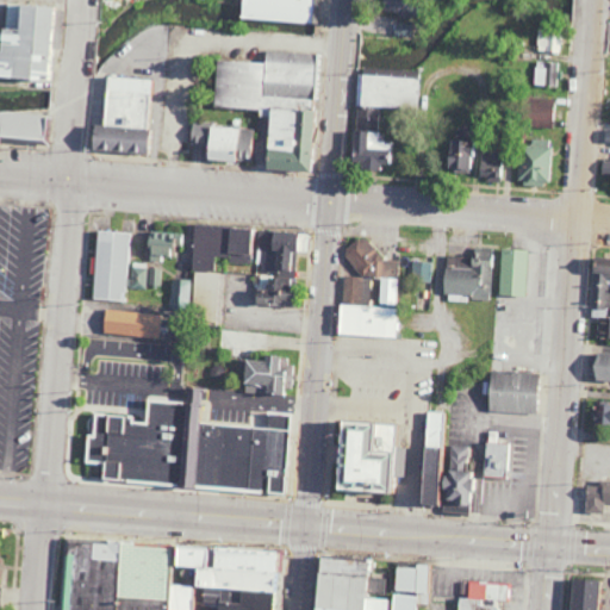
[(317,23),(318,0),(237,0),(237,19),(317,23)]
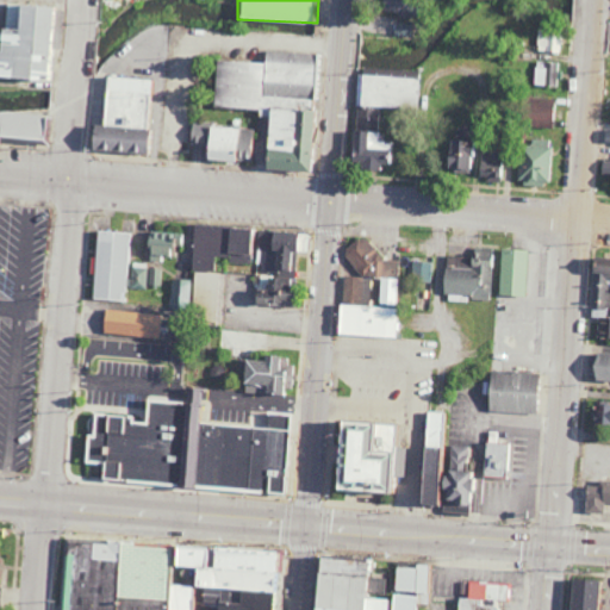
[(396,18),(406,18),(408,0),(374,0),(374,10),(397,12),(396,18)]
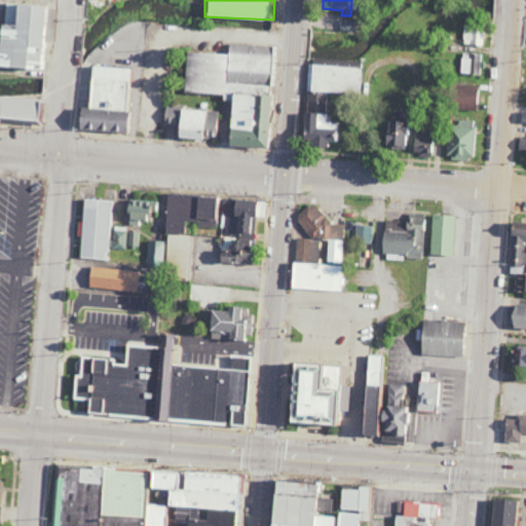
[(0,66),(44,69),(45,42),(51,42),(53,6),(3,3),(2,24),(0,24),(0,66)]
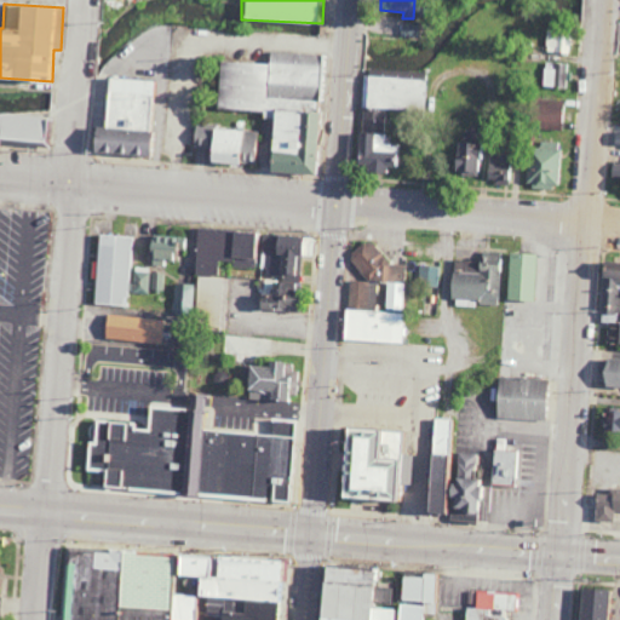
[(409,36),(412,23),(395,21),(392,34),(409,36)]
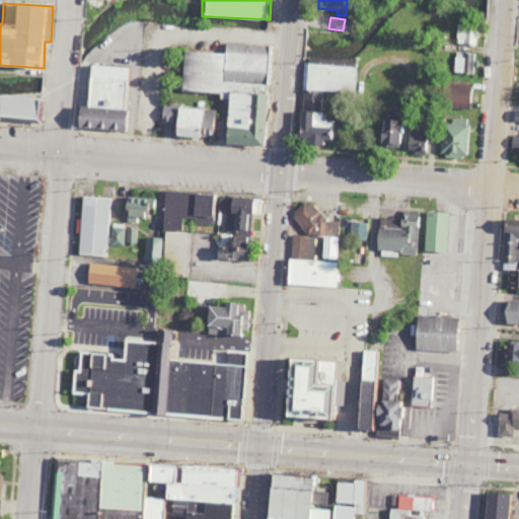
[(477,45),(478,28),(457,27),(456,44),(477,45)]
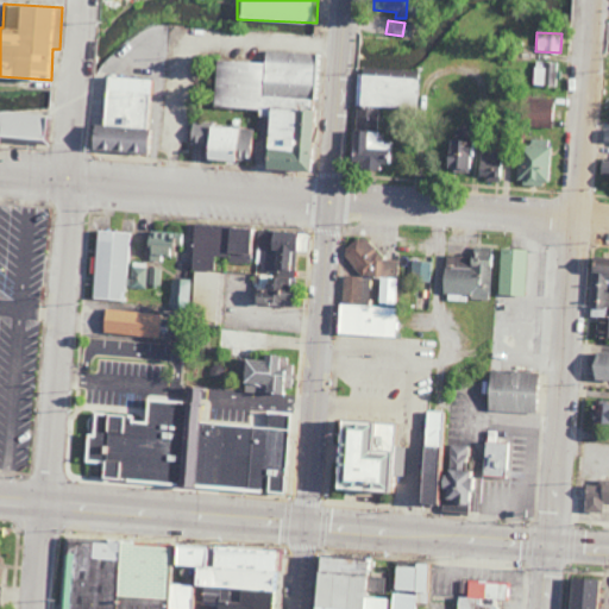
[(261,169),(305,171),(308,119),(312,119),(315,54),(264,51),(263,63),(214,60),(212,106),(257,108),(257,115),(264,117),(261,169)]
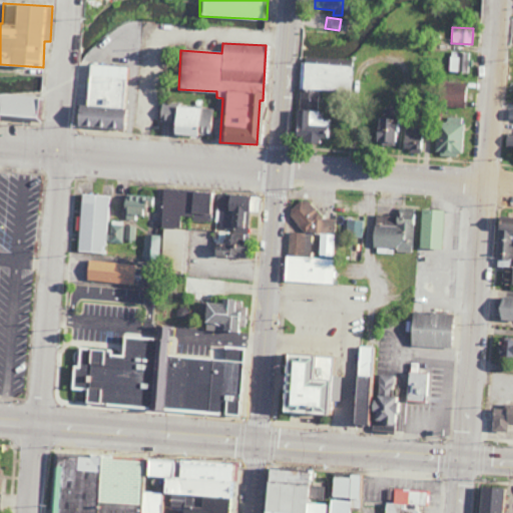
[(468,52),(450,51),(449,72),(467,72),(468,52)]
